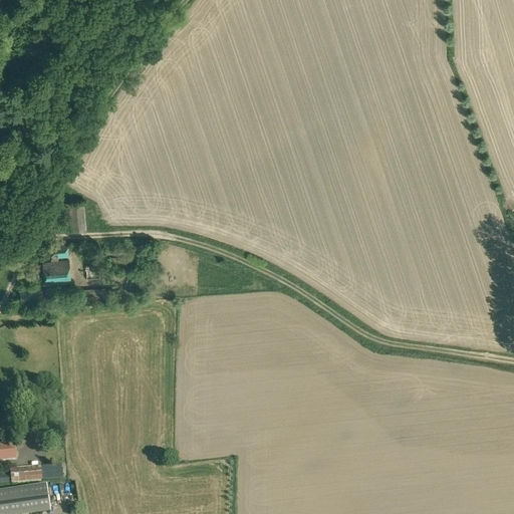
[(52,258),(50,262),(59,261),(58,258),(69,257),(67,243),(51,245),(52,258)]
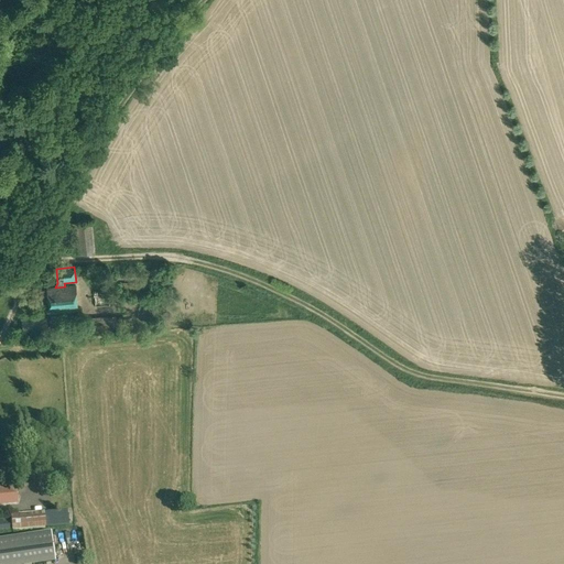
[(94,285),(95,307),(110,305),(108,284),(94,285)]
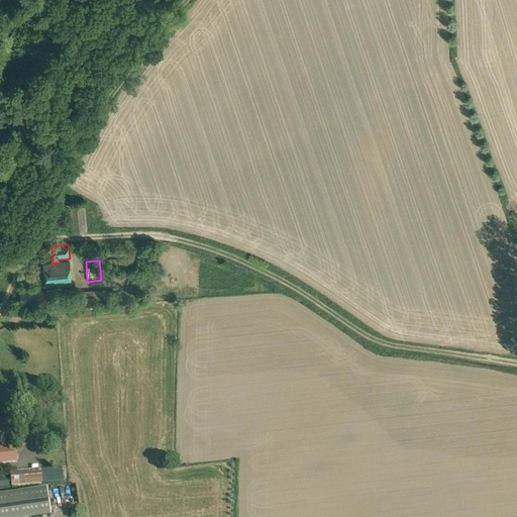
[(60,263),(50,264),(43,265),(45,287),(72,285),(70,262),(60,263)]
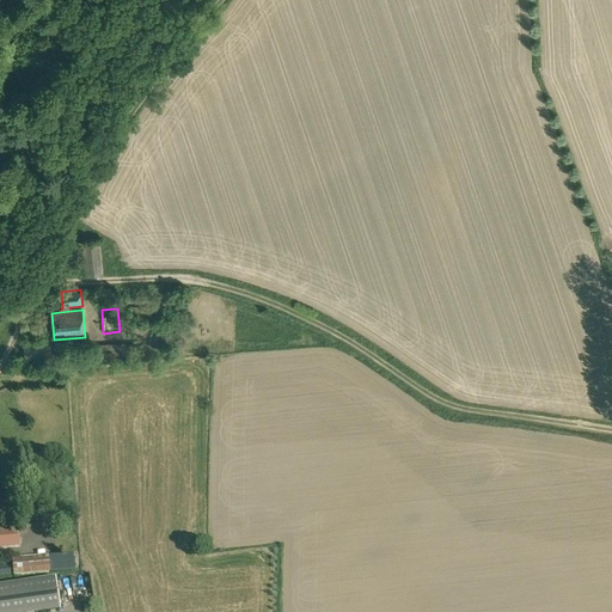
[(38,506),(38,479),(26,481),(26,507),(38,506)]
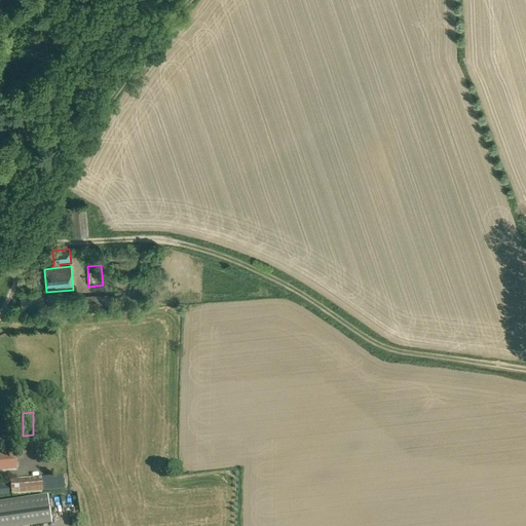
[(0,471),(16,470),(15,454),(0,455),(0,471)]
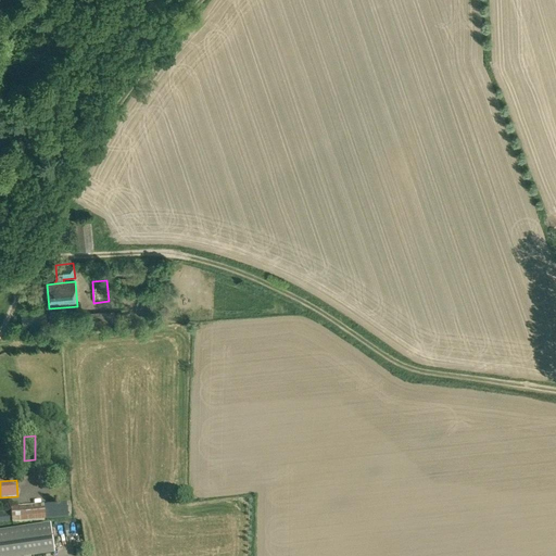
[(43,506),(46,520),(67,518),(66,504),(43,506)]
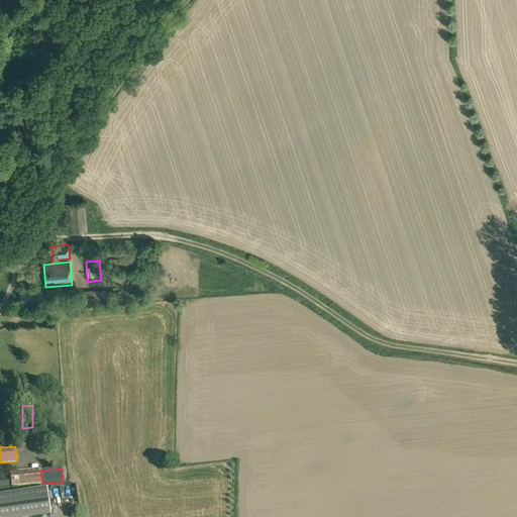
[(12,487),(42,484),(40,471),(40,470),(10,473),(10,475),(12,486),(12,487)]
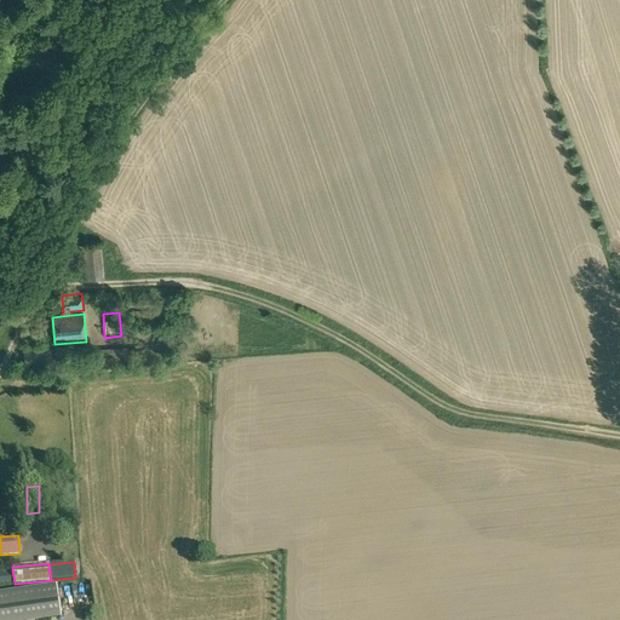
[(0,583),(15,583),(12,569),(0,570),(0,583)]
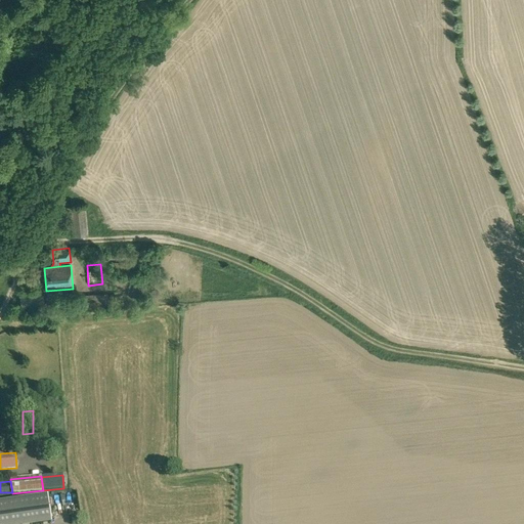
[(0,503),(0,523),(29,523),(50,521),(47,496),(0,503)]
